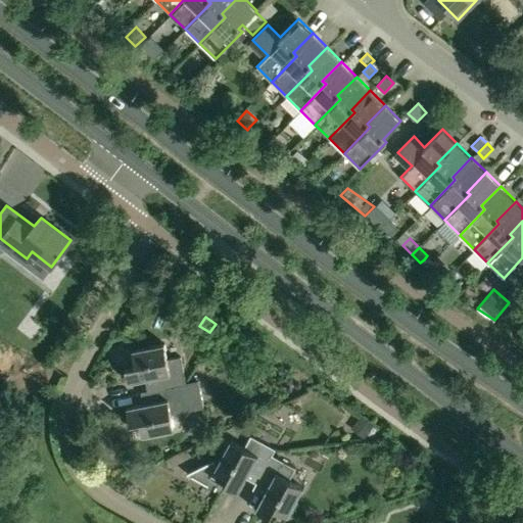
[(181,357),(168,359),(164,343),(133,349),(136,365),(126,367),(129,382),(145,379),(147,390),(155,389),(187,383),(186,382),(186,383),(181,357)]
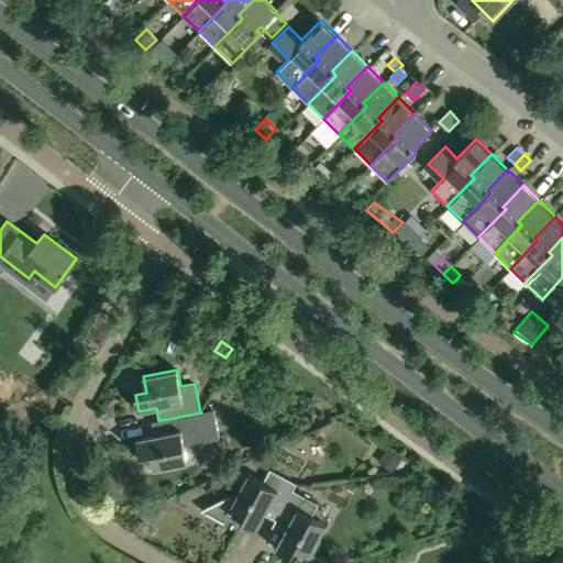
[(213,409),(207,410),(200,411),(201,412),(167,419),(158,420),(152,421),(154,435),(136,439),(140,455),(151,453),(154,470),(188,463),(185,446),(220,439),(213,409)]
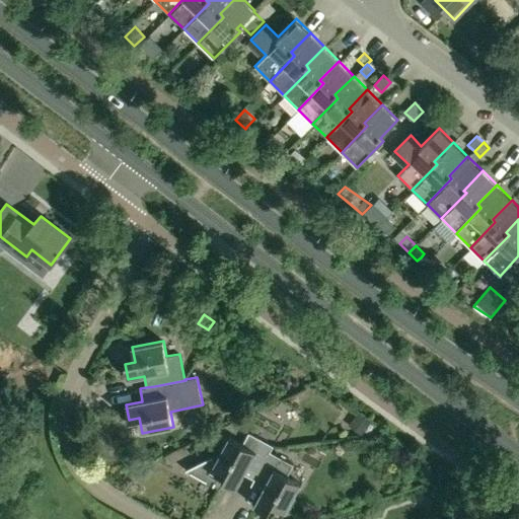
[(358,412),(350,424),(363,433),(372,421),(358,412)]
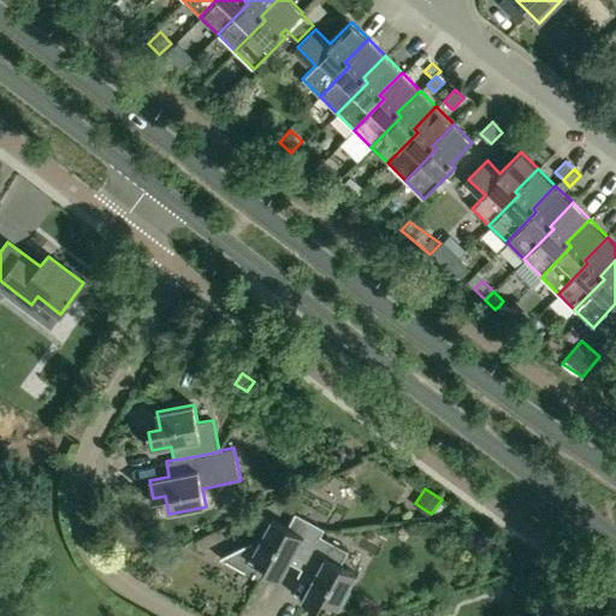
[(282,579),(290,563),(302,569),(307,561),(320,535),(321,537),(325,528),(295,514),(288,527),(272,519),(258,544),(252,542),(220,557),(254,576),(258,568),(282,579)]
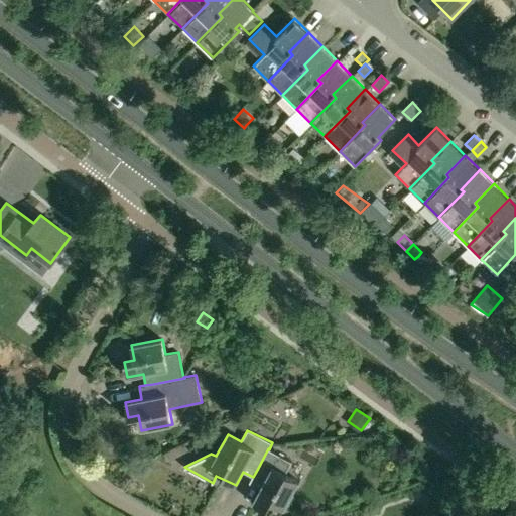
[(299,481),(285,474),(291,462),(269,449),(268,448),(257,470),(253,477),(249,483),(260,488),(253,503),(266,510),(271,502),(284,508),(299,481)]
